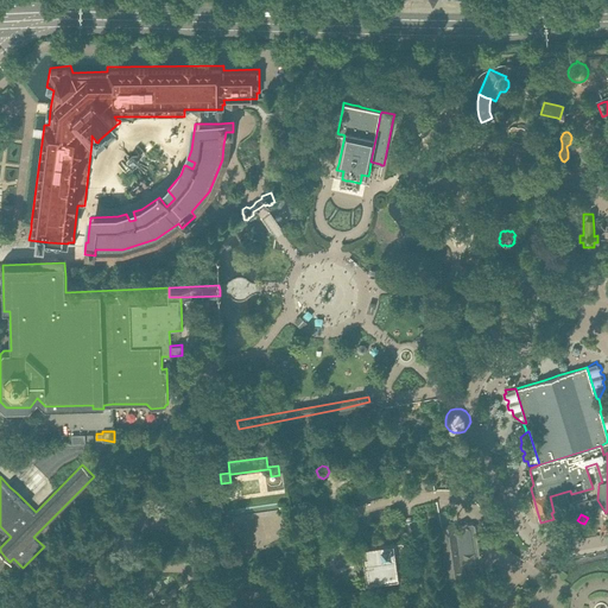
[(457,525),(441,527),(445,552),(443,553),(444,557),(445,557),(451,594),(460,593),(470,590),(485,589),(481,562),(482,562),(481,557),(481,555),(480,555),(475,525),(473,523),(468,524),(468,523),(462,524),(457,524),(457,525)]
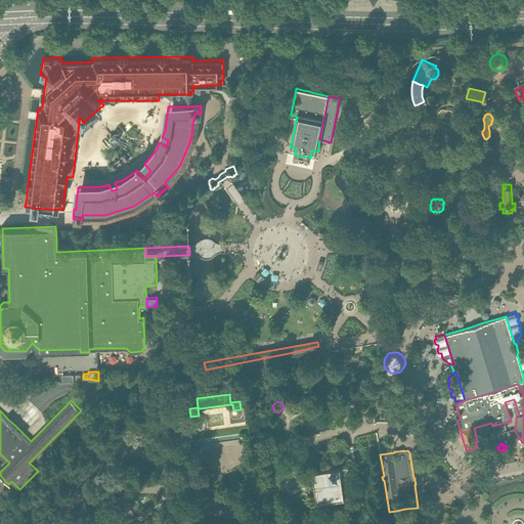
[(312,477),(307,478),(307,480),(308,486),(309,493),(313,493),(315,504),(317,503),(345,499),(342,478),(349,477),(348,472),(347,466),(311,471),(312,477)]
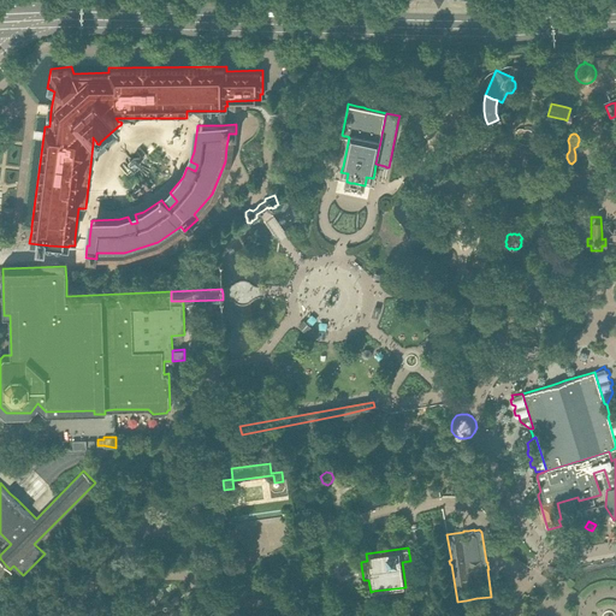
[(175,615),(173,610),(183,605),(178,602),(176,599),(170,606),(146,611),(146,609),(134,612),(135,615),(175,615)]
